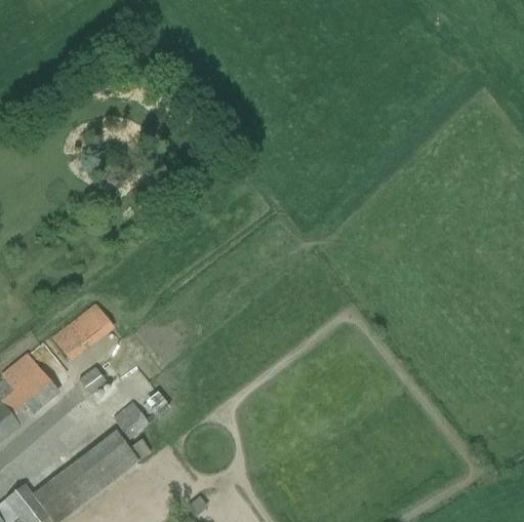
[(96,304),(53,336),(72,361),(116,328),(96,304)]
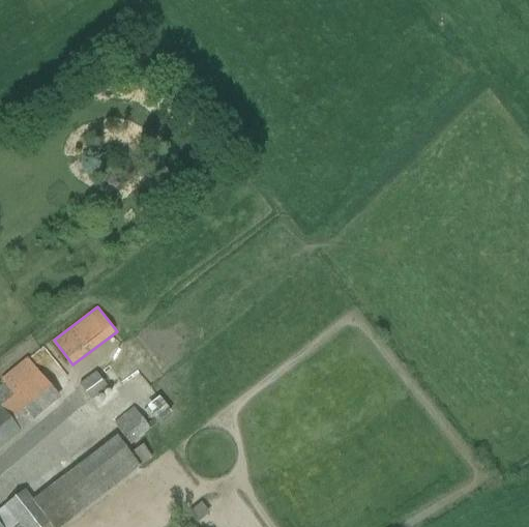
[(0,446),(62,396),(29,356),(1,377),(5,382),(0,385),(0,446)]
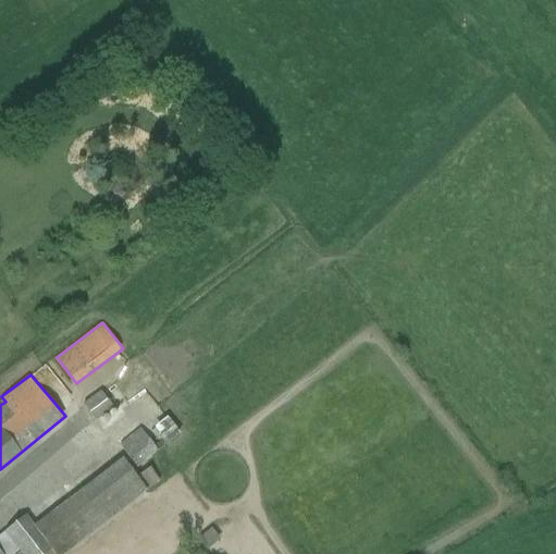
[(114,406),(102,390),(84,403),(96,420),(114,406)]
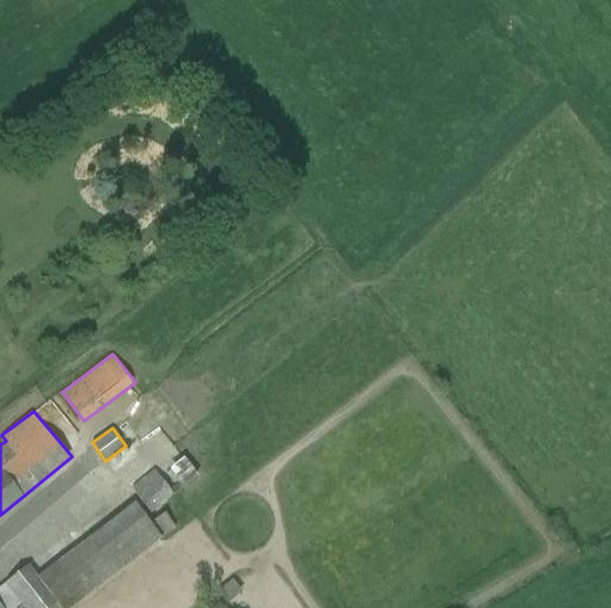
[(153,468),(132,487),(153,511),(175,492),(153,468)]
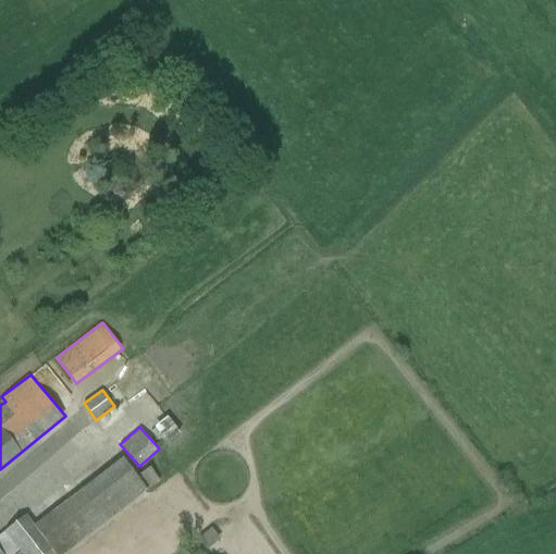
[(26,512),(5,528),(25,553),(62,553),(160,480),(149,466),(137,475),(123,455),(34,522),(26,512)]
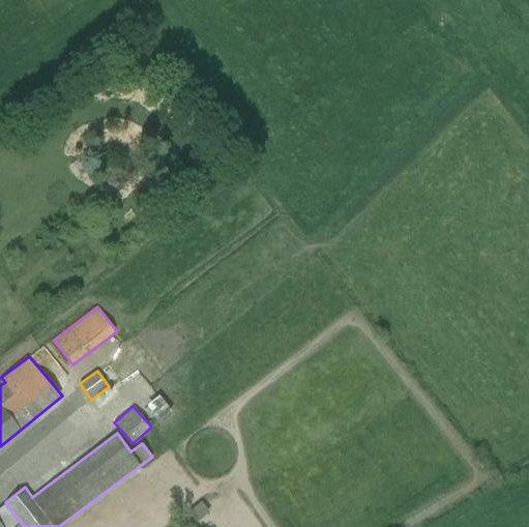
All buildings are outlined.
